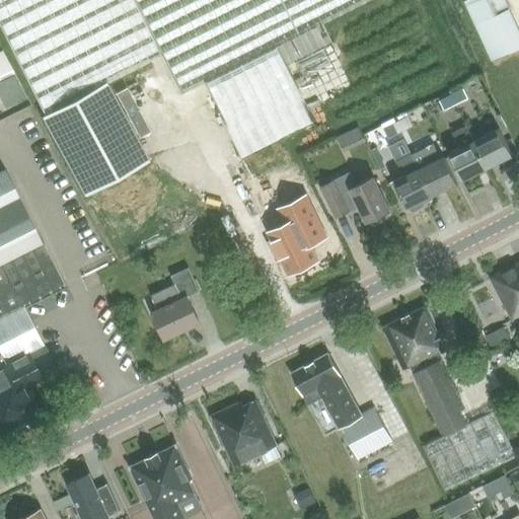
[(0,0),(0,23),(46,114),(103,82),(159,53),(133,0),(0,0)]
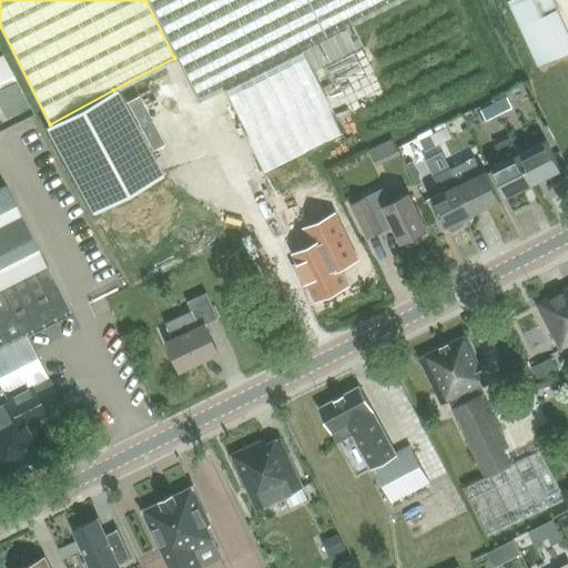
[(145,0),(174,58),(196,100),(221,88),(262,170),(340,131),(308,69),(359,43),(350,24),(397,0),(145,0)]
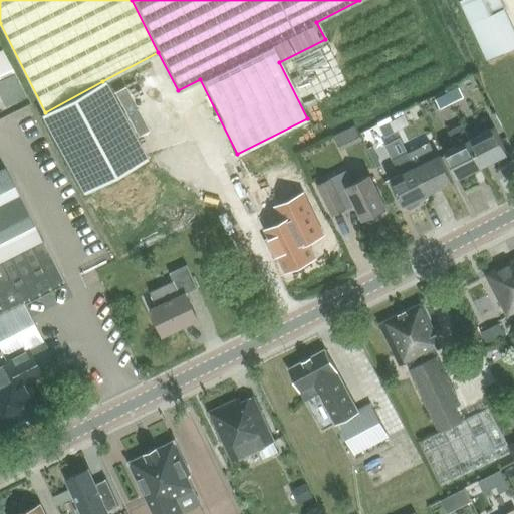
[(501,0),(460,0),(459,0),(470,23),(505,7),(501,0)]
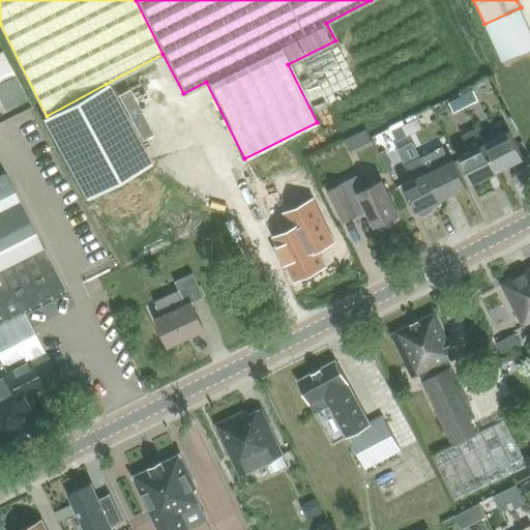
[(529,28),(521,7),(484,24),(501,62),(529,49),(529,28)]
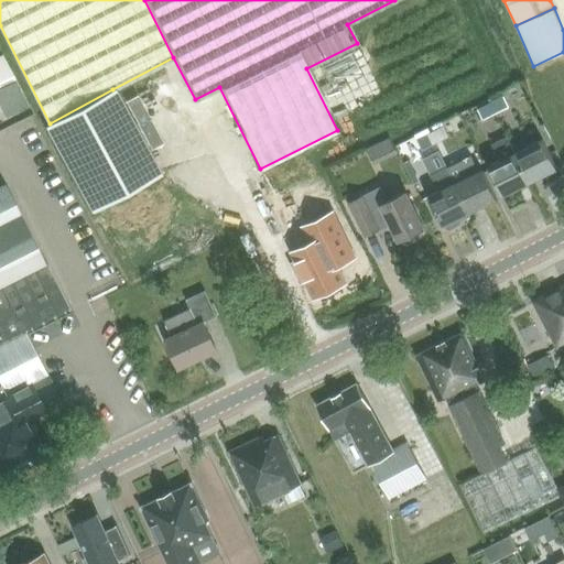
[(0,90),(17,83),(3,57),(0,58),(0,90)]
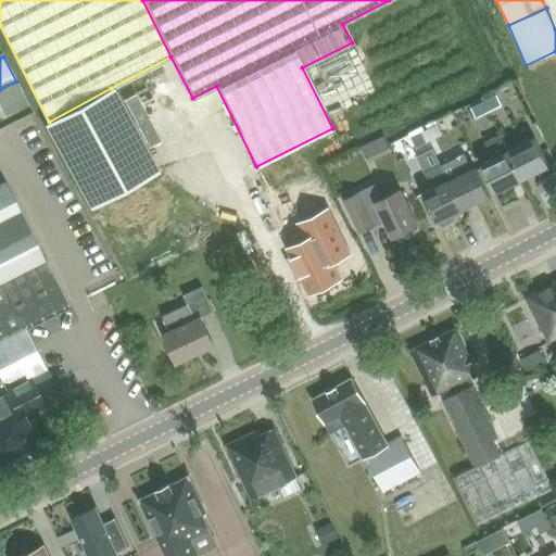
[(111,88),(49,122),(43,124),(90,209),(158,173),(111,88)]
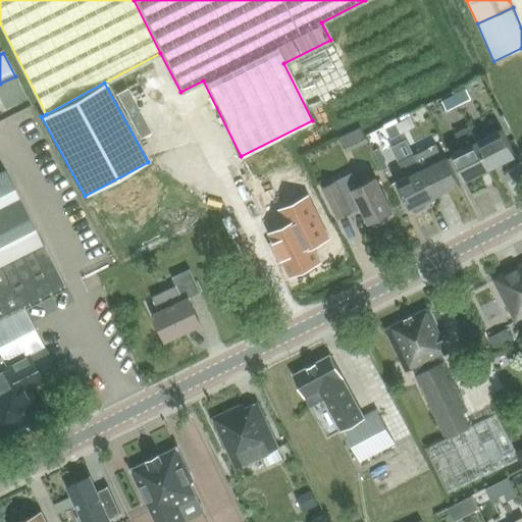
[(454,96),(459,106),(471,100),(466,90),(454,96)]
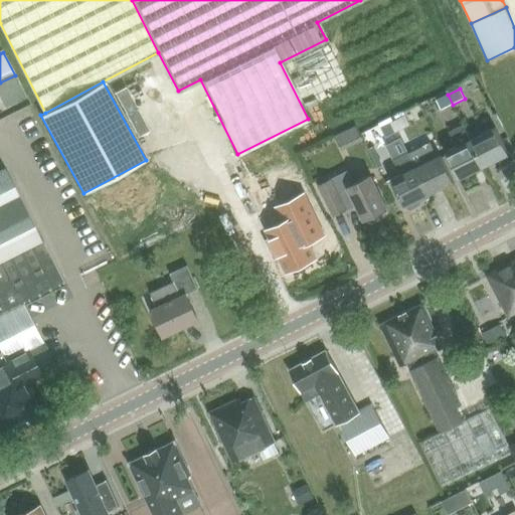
[(448,95),(436,101),(441,111),(453,105),(448,95)]
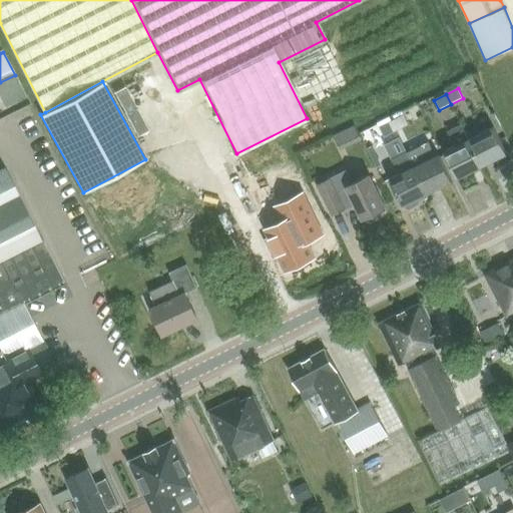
[(396,131),(408,125),(403,115),(391,121),(396,131)]
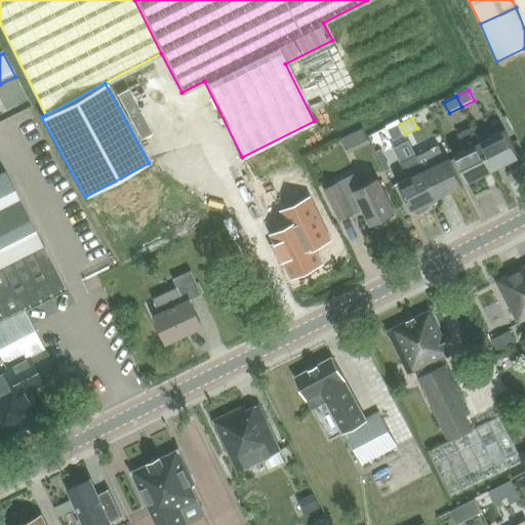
[(405,134),(400,124),(388,130),(393,140),(405,134)]
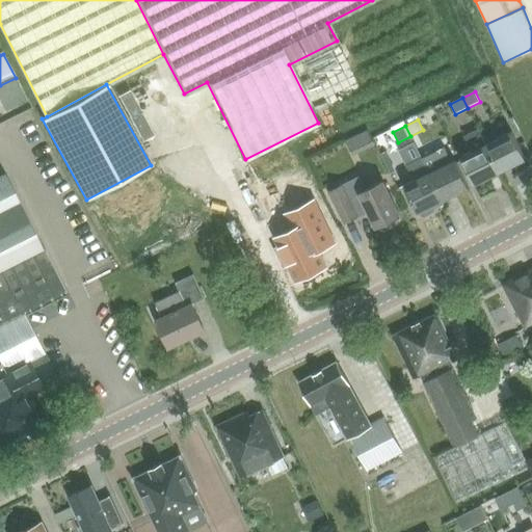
[(367,130),(361,133),(368,149),(374,145),(367,130)]
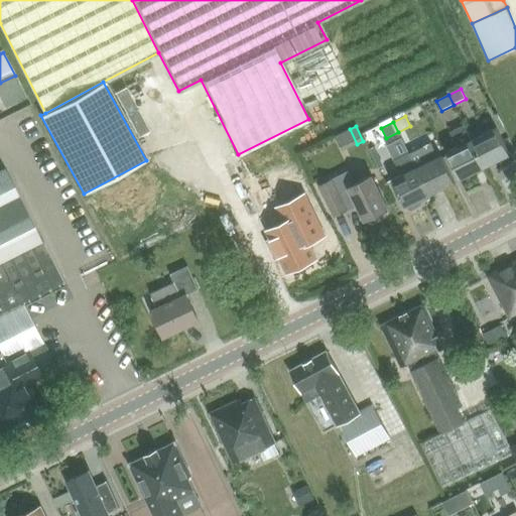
[(446,152),(460,179),(485,166),(472,140),(465,128),(452,134),(458,147),(446,152)]
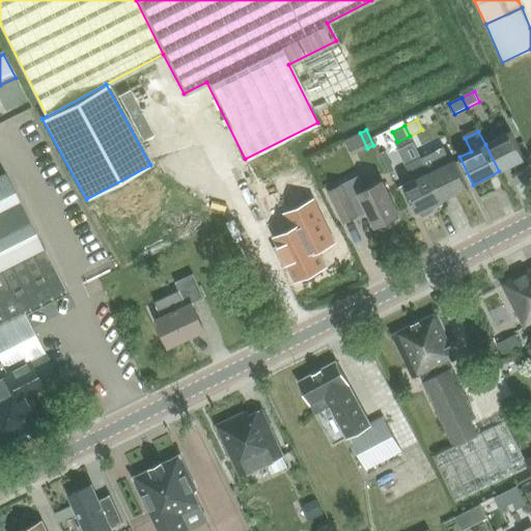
[(510,132),(485,144),(499,171),(524,159),(510,132)]
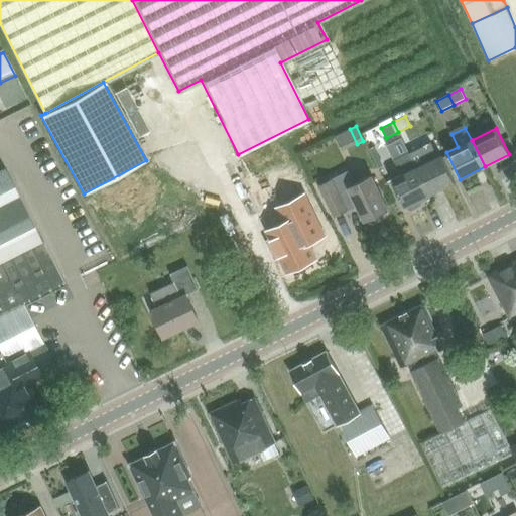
[(402,138),(387,145),(395,162),(401,175),(391,180),(404,207),(406,206),(407,209),(411,210),(420,206),(421,203),(420,199),(429,195),(416,167),(410,155),(409,153),(402,138)]
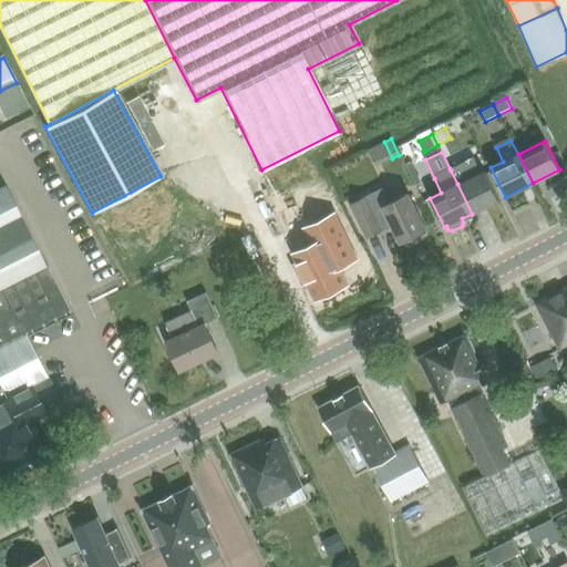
[(474,156),(450,168),(451,171),(457,184),(472,214),(500,199),(485,171),(482,172),(474,156)]
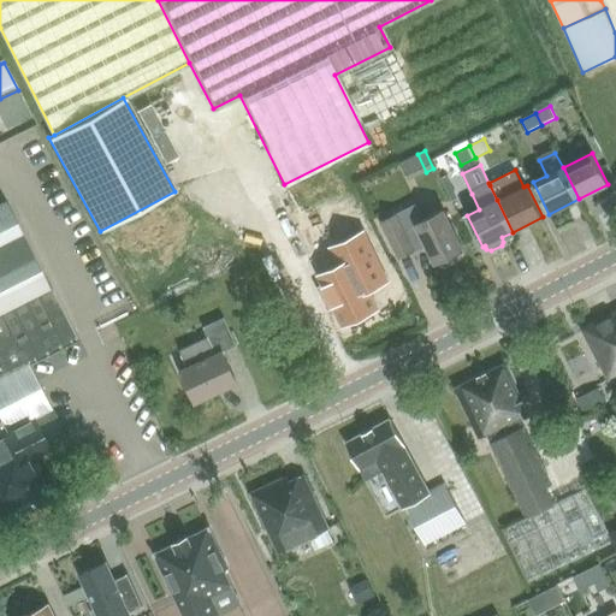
[(0,519),(6,516),(9,521),(58,495),(39,456),(49,450),(34,419),(51,410),(27,363),(76,338),(5,201),(0,203),(0,519)]
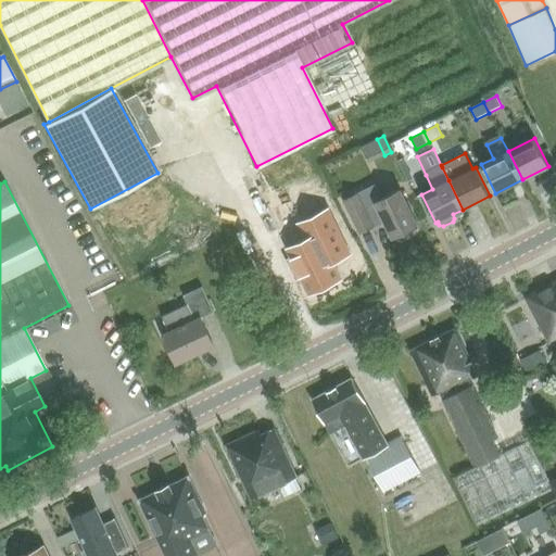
[(359,232),(384,220),(392,237),(394,237),(395,239),(400,241),(412,235),(414,230),(412,228),(418,225),(401,190),(381,199),(375,186),(343,201),(359,232)]
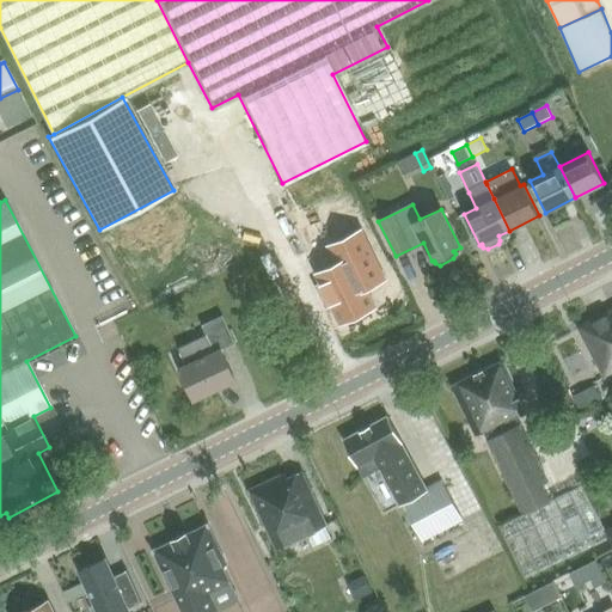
[(316,287),(325,307),(332,304),(341,322),(374,306),(366,288),(384,279),(361,232),(330,246),(338,264),(317,274),(322,283),(316,287)]
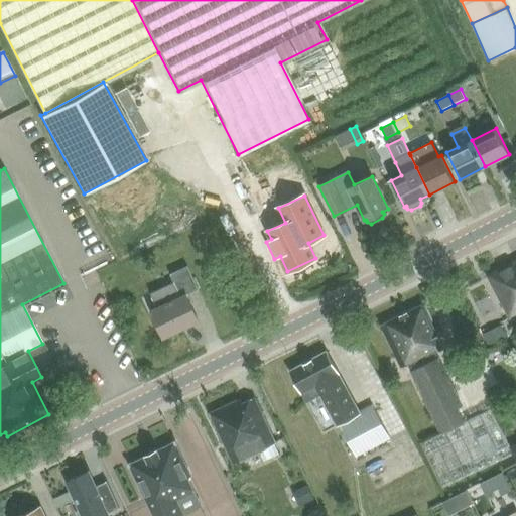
[(515,260),(487,276),(510,318),(515,314),(515,260)]
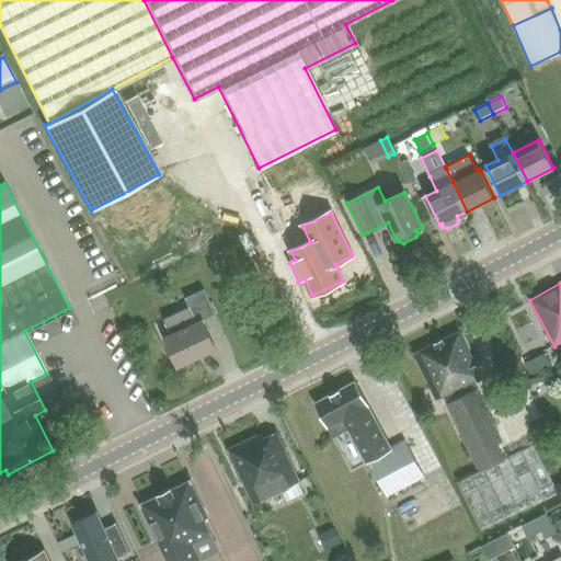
[(171,334),(164,336),(179,367),(217,350),(203,320),(215,315),(204,289),(185,298),(190,307),(163,319),(171,334)]
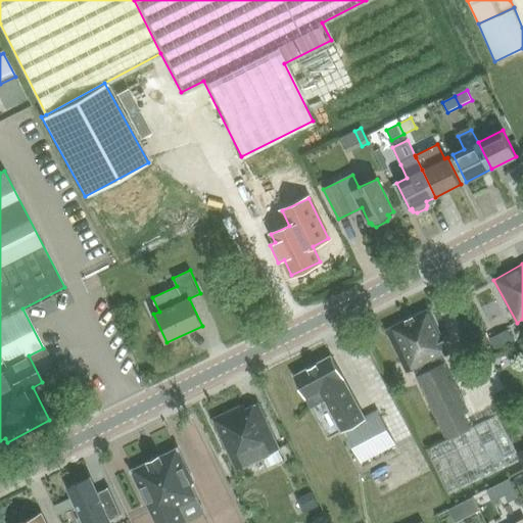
[(428,308),(386,329),(407,372),(448,351),(428,308)]
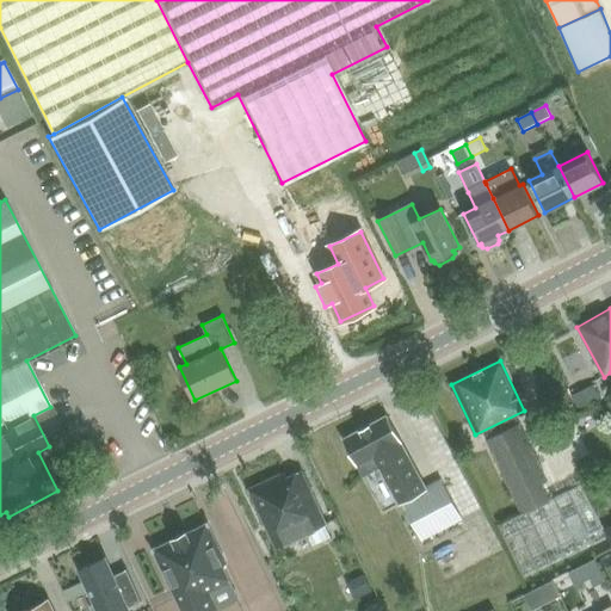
[(593,386),(573,396),(579,408),(599,399),(593,386)]
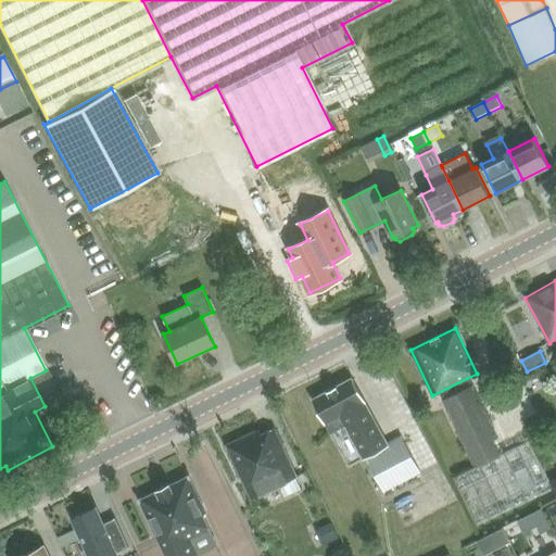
[(352,378),(351,379),(313,400),(312,400),(313,401),(330,433),(350,422),(367,455),(365,456),(384,491),(420,472),(401,437),(400,437),(401,439),(388,445),(352,379),(352,378)]
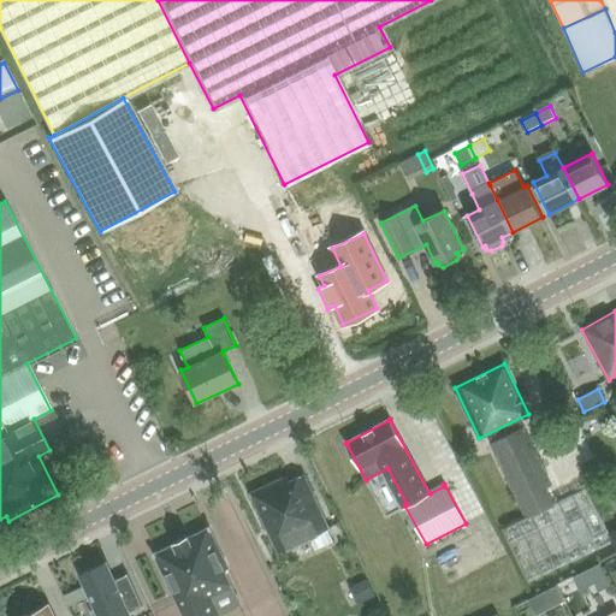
[(491,443),(527,516),(554,504),(545,487),(551,485),(523,427),(491,443)]
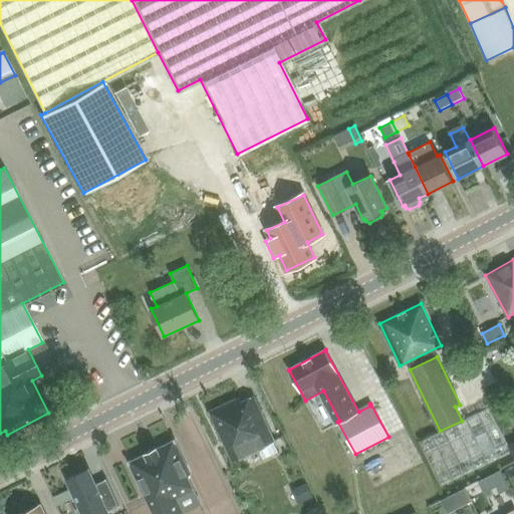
[(240,398),(209,412),(229,456),(232,461),(274,441),(253,397),(242,402),(240,398)]
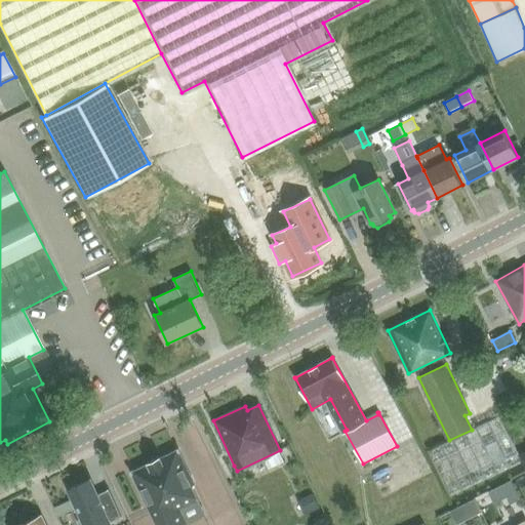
[(449,440),(428,451),(450,495),(522,460),(499,415),(472,430),(449,440)]
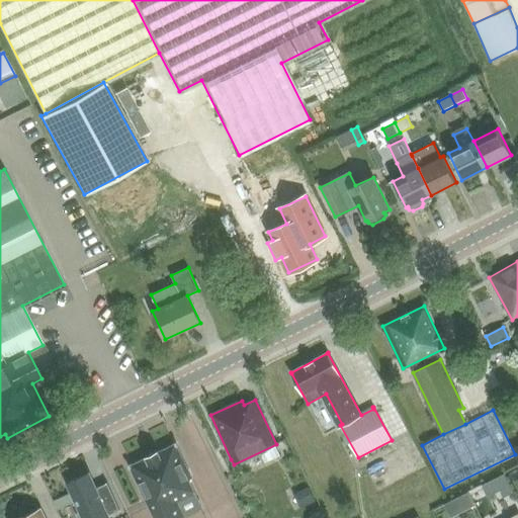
[(181,517),(184,517),(177,502),(195,494),(188,480),(192,478),(176,446),(177,446),(176,444),(174,445),(159,452),(158,451),(156,452),(157,453),(149,457),(149,455),(147,456),(148,458),(132,465),(130,466),(131,468),(131,467),(155,517),(181,517)]
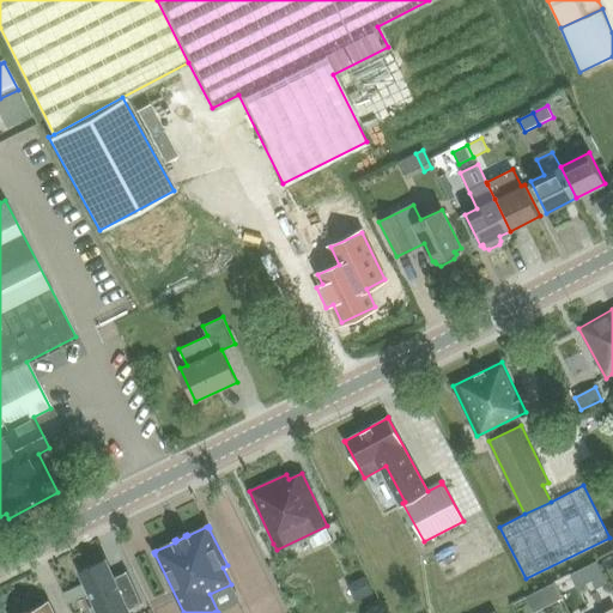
[(105,559),(80,571),(95,605),(90,607),(91,612),(121,612),(141,604),(127,572),(114,578),(105,559)]
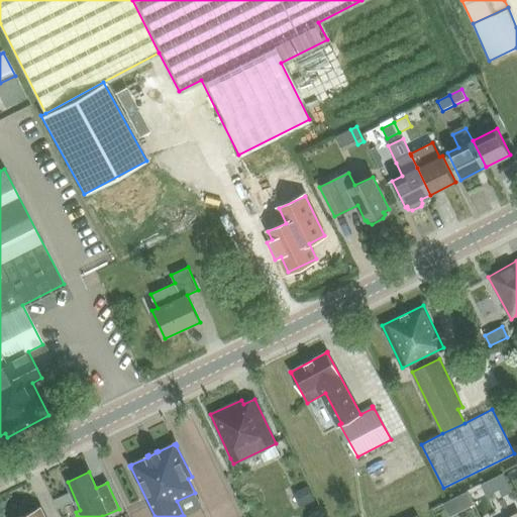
[(308,487),(297,492),(303,505),(309,502),(314,499),(308,487)]
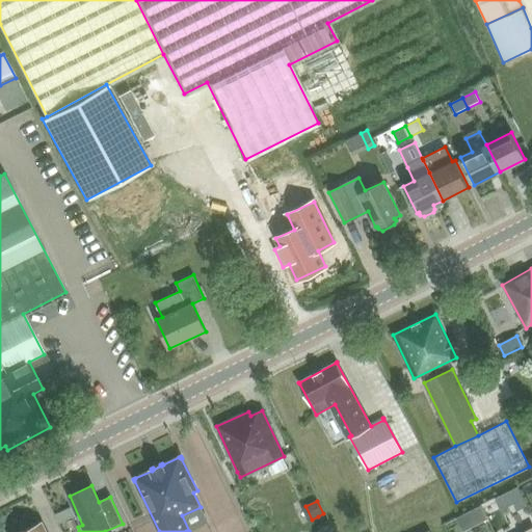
[(480,506),(470,511),(476,524),(486,519),(480,506)]
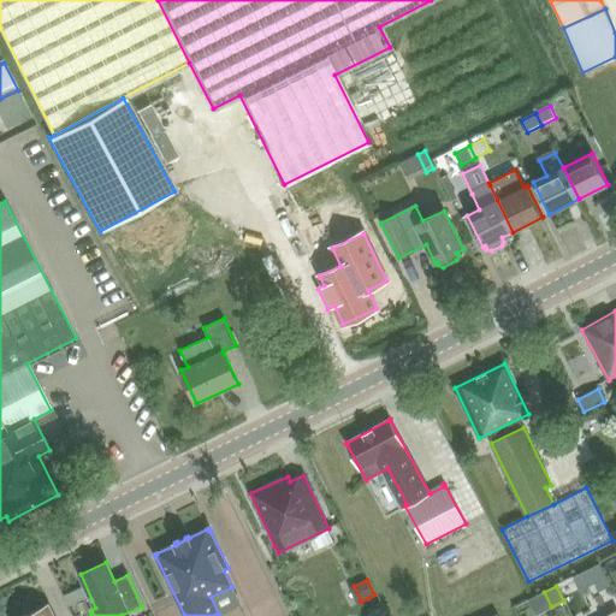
[(53,615),(48,605),(25,615),(53,615)]
